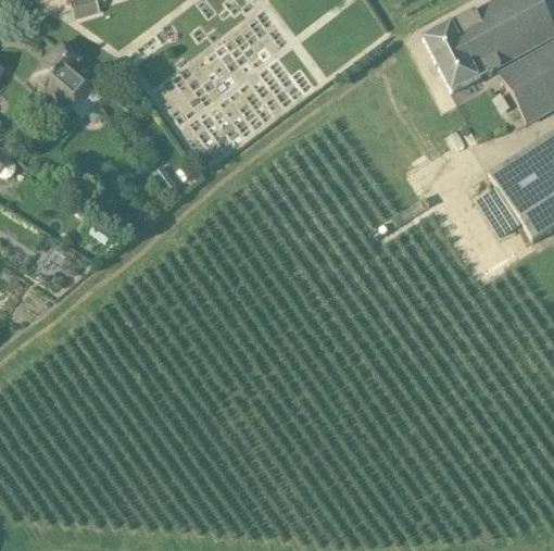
[(101,11),(99,0),(70,0),(70,1),(71,0),(76,19),(101,11)]
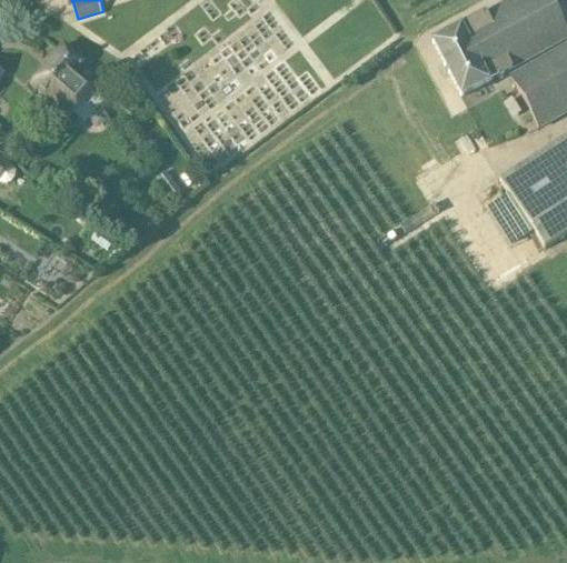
[(504,0),(434,38),(463,93),(566,34),(566,24),(554,0),(504,0)]
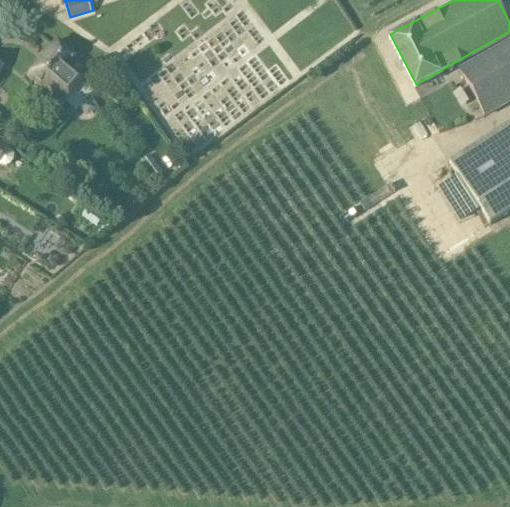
[(96,66),(91,62),(85,57),(81,61),(75,56),(77,53),(78,51),(77,50),(61,36),(27,76),(63,104),(96,66)]
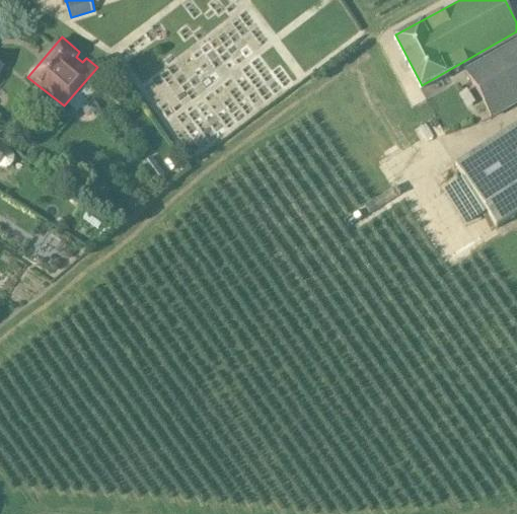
[(516,37),(467,64),(493,112),(516,97),(516,37)]
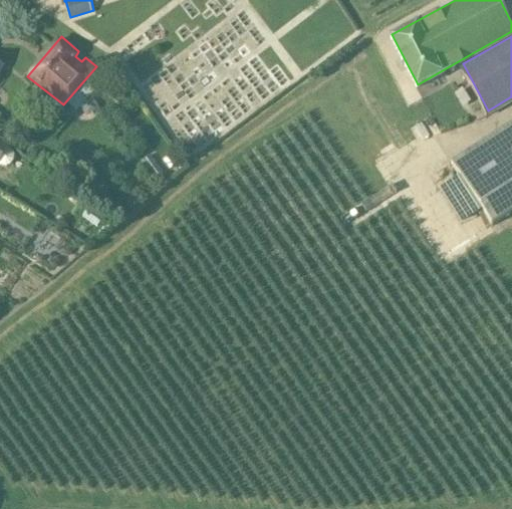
[(511,123),(453,161),(494,228),(511,216),(511,123)]
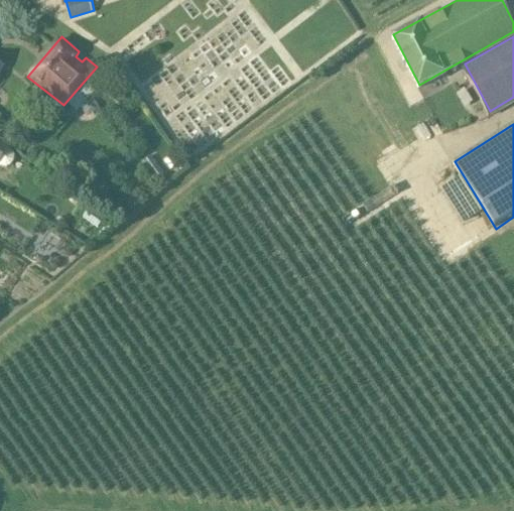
[(0,162),(2,163),(8,164),(12,162),(15,157),(15,152),(13,147),(9,144),(11,141),(0,133),(0,162)]
